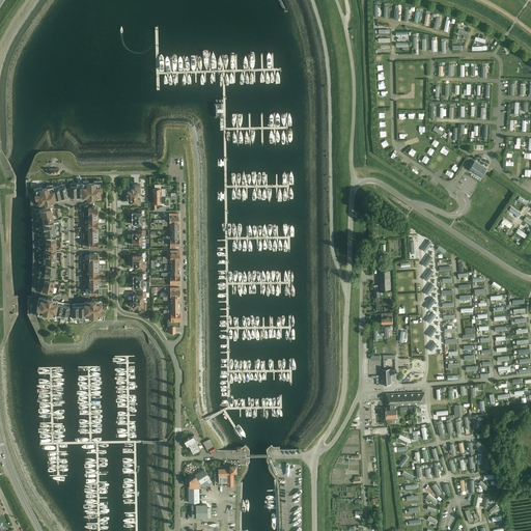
[(441,14),(438,21),(445,23),(447,16),(441,14)]
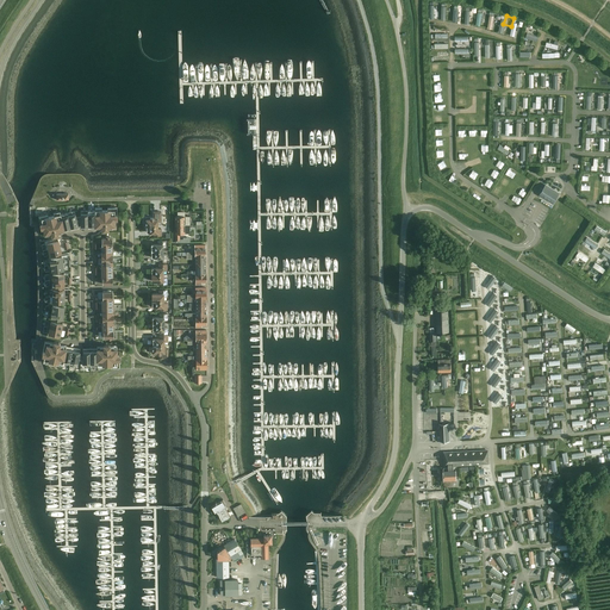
[(509,172),(504,178),(510,182),(515,176),(509,172)]
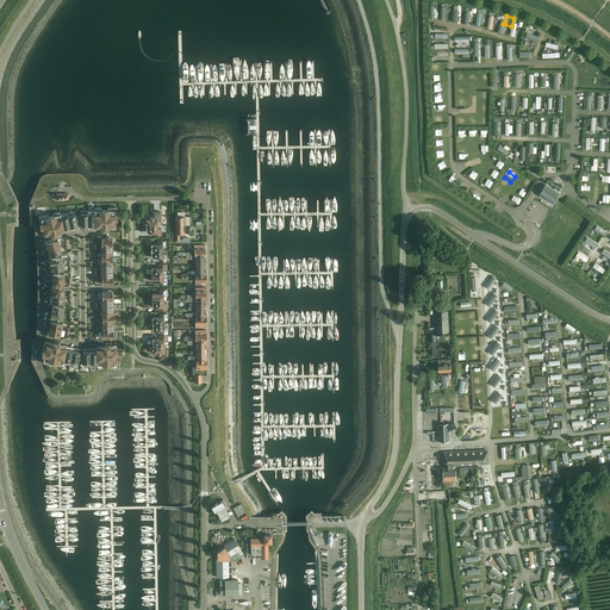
[(553,203),(559,193),(546,185),(540,195),(553,203)]
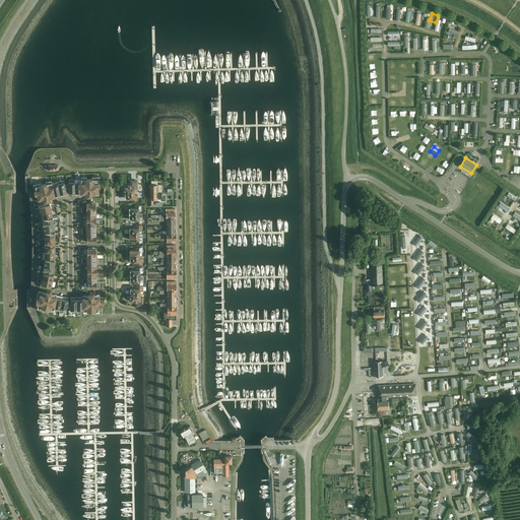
[(81,177),(81,195),(87,194),(87,195),(87,196),(91,195),(92,195),(92,194),(98,194),(98,187),(100,187),(100,177),(91,177),(91,179),(86,179),(86,177),(81,177)]
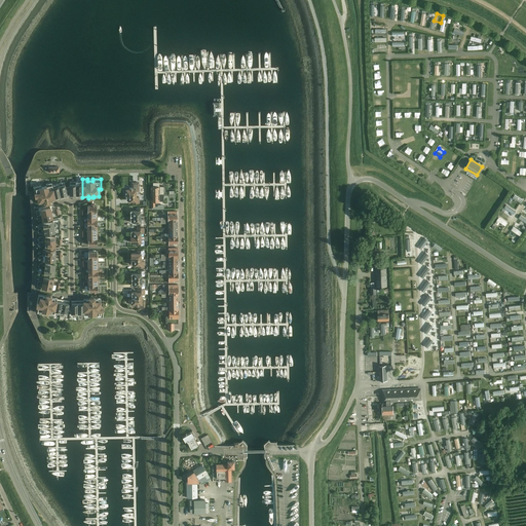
[(49,201),(55,199),(51,182),(46,184),(46,186),(41,187),(41,185),(33,186),(35,196),(37,196),(39,203),(45,202),(45,203),(49,202),(50,201),(49,201)]
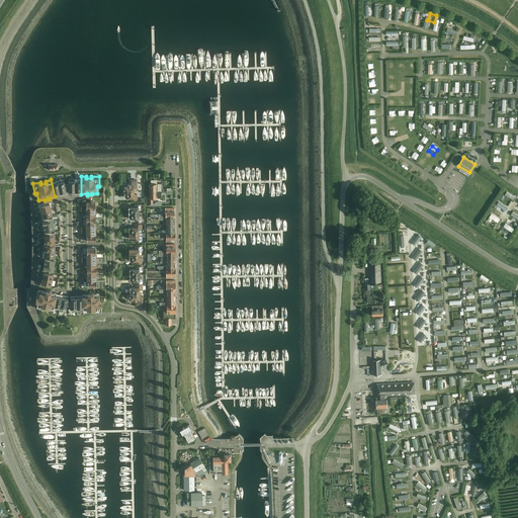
[(61,195),(58,180),(52,182),(51,179),(55,196),(61,195)]
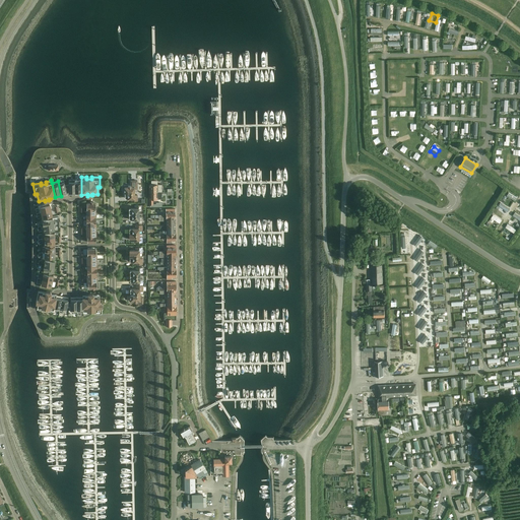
[(58,181),(61,196),(67,194),(64,180),(58,181)]
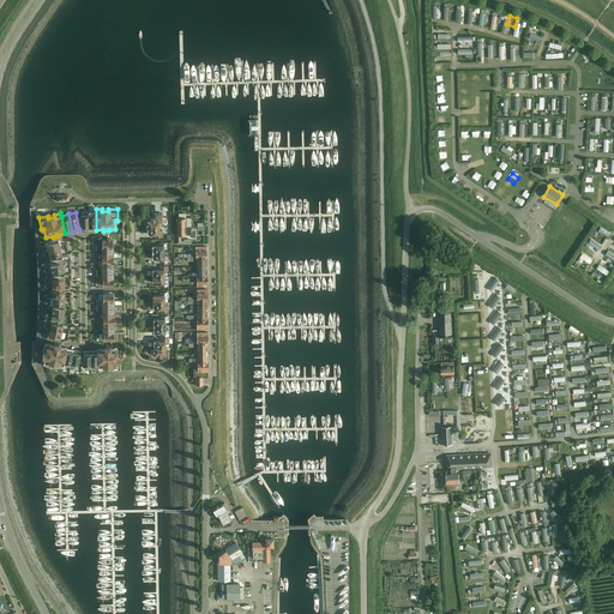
[(148,227),(158,227),(158,223),(162,223),(162,212),(158,212),(158,215),(155,215),(155,218),(151,218),(151,220),(145,220),(145,223),(148,224),(148,227)]
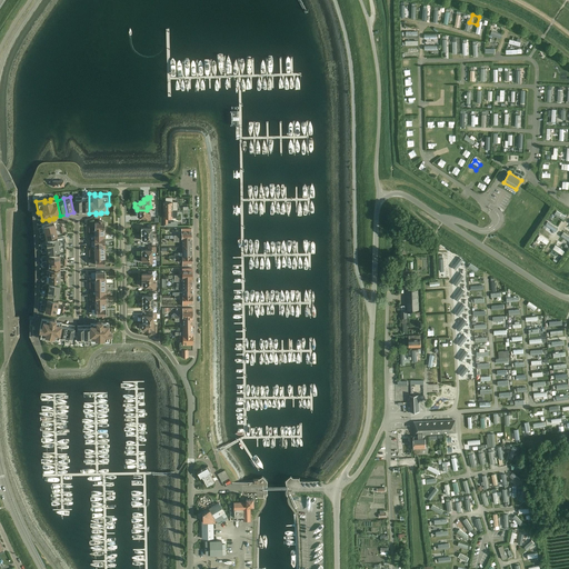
[(166,201),(163,201),(163,210),(172,210),(177,210),(177,201),(172,201),(172,198),(166,198),(166,201)]
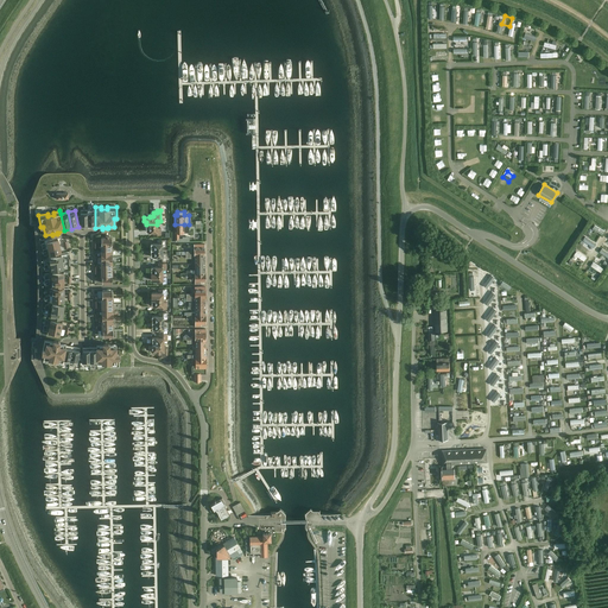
[(157,225),(146,225),(146,232),(153,232),(153,235),(160,234),(160,228),(157,228),(157,225)]
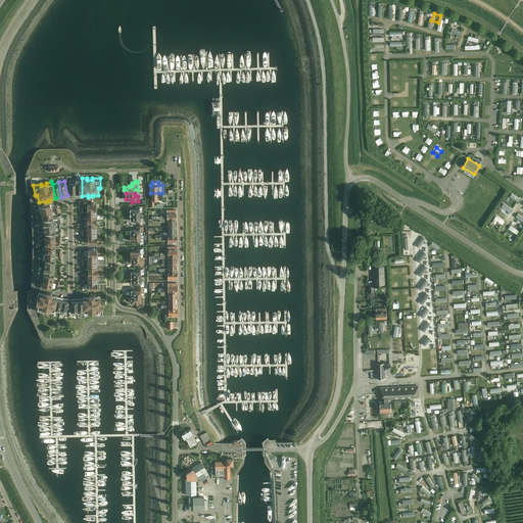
[(158,193),(150,193),(150,200),(150,206),(151,206),(151,208),(157,207),(157,205),(153,205),(153,200),(158,200),(162,200),(162,193),(158,193)]
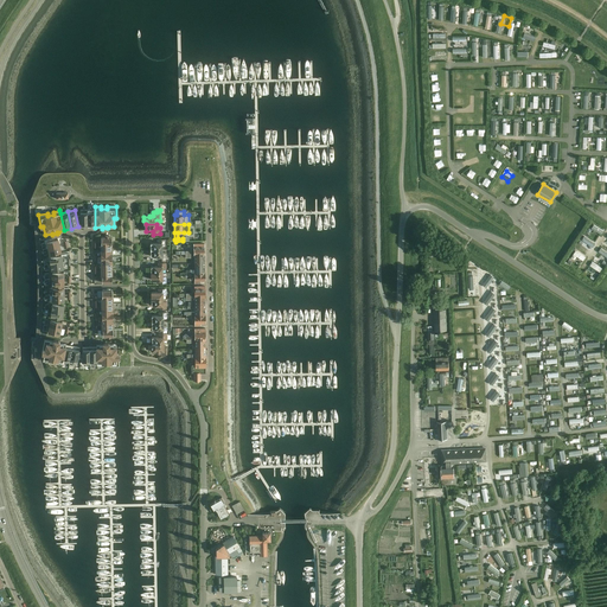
[(151,249),(161,249),(161,246),(165,246),(165,240),(158,240),(158,243),(151,243),(151,249)]
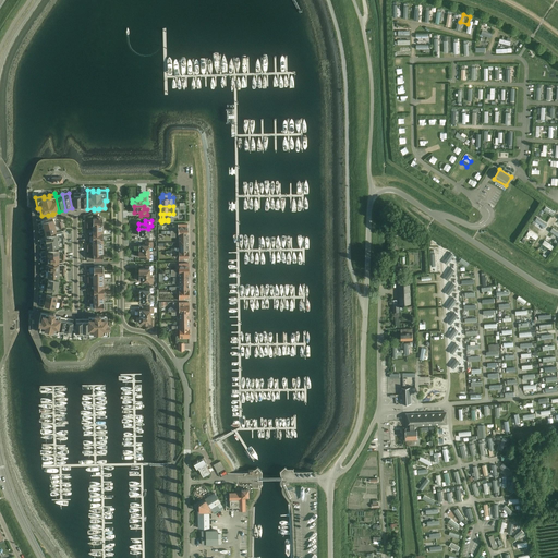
[(179,233),(187,233),(187,223),(178,223),(179,233)]
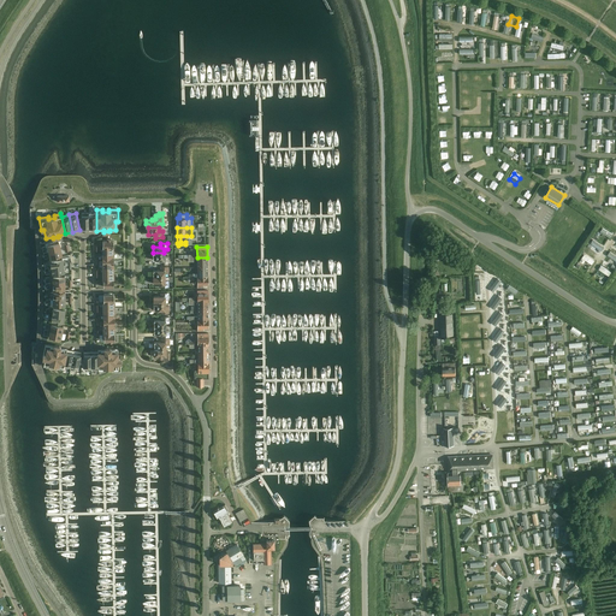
[(164,253),(153,253),(153,260),(160,260),(160,264),(169,262),(167,256),(164,256),(164,253)]
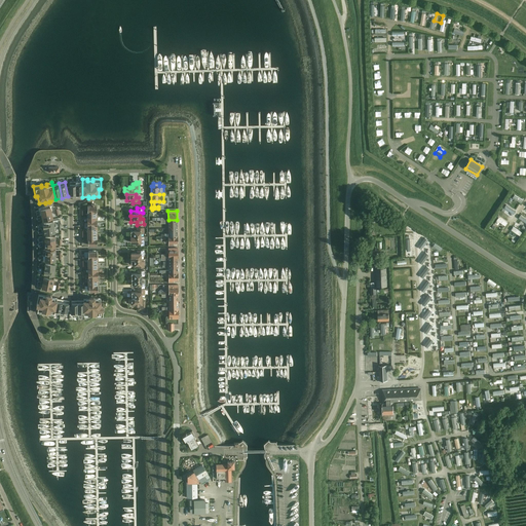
[(173,227),(177,227),(177,220),(168,220),(168,229),(173,229),(173,227)]
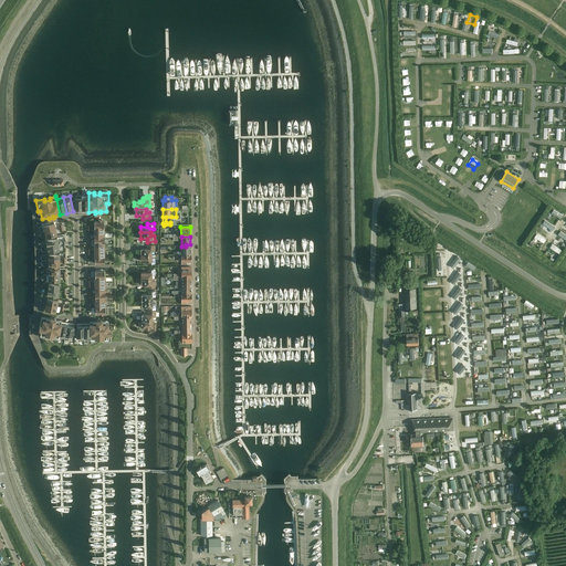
[(181,254),(190,254),(190,244),(186,244),(186,247),(181,247),(181,251),(174,251),(174,254),(178,254),(178,253),(181,253),(181,254)]
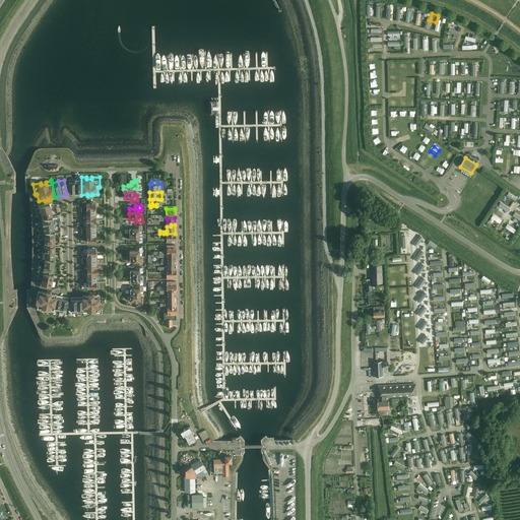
[(129,234),(139,234),(139,231),(142,231),(142,225),(135,225),(135,229),(129,229),(129,234)]
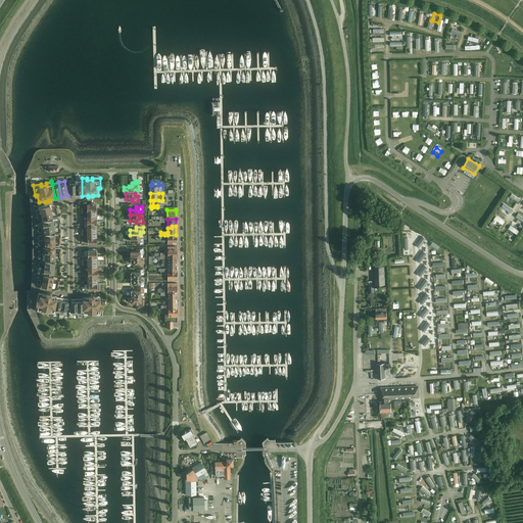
[(140,235),(130,235),(130,241),(136,240),(136,243),(143,243),(143,238),(140,238),(140,235)]
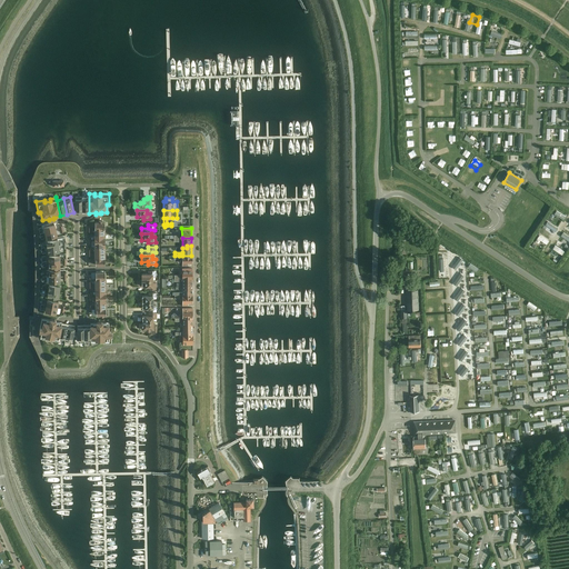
[(191,256),(182,256),(182,266),(188,266),(188,262),(192,262),(191,256)]
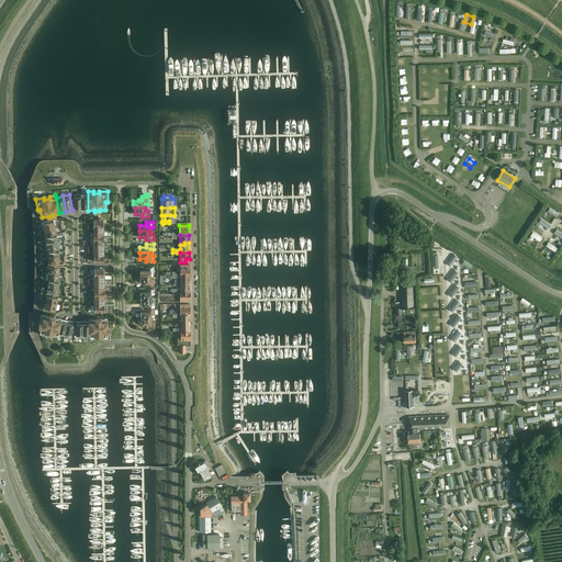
[(180,274),(190,274),(190,265),(180,265),(180,274)]
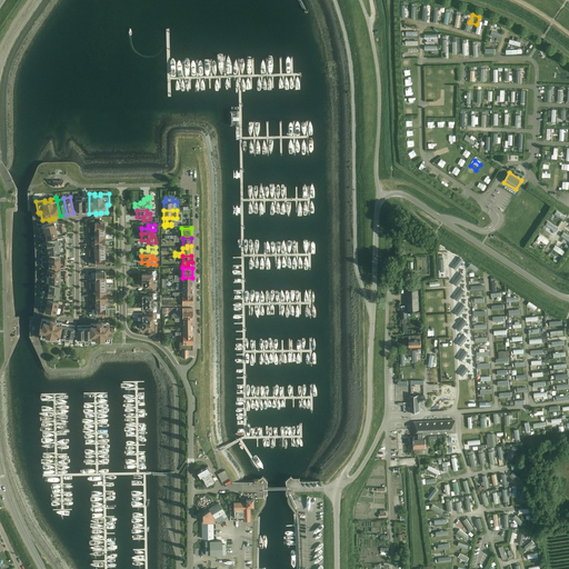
[(141,280),(152,280),(152,277),(156,277),(156,270),(148,270),(148,273),(141,273),(141,280)]
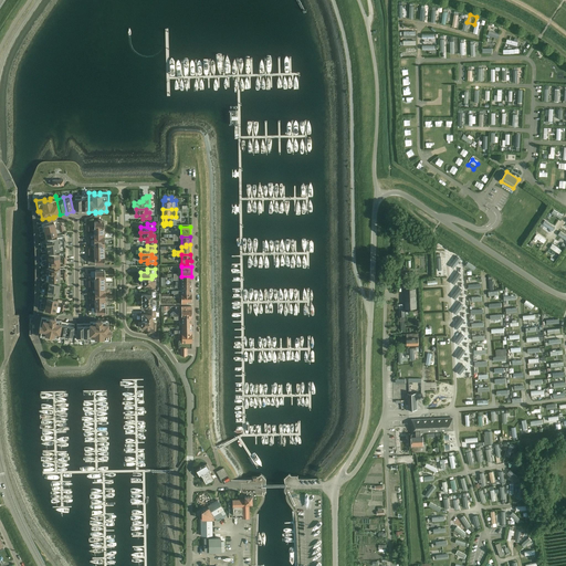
[(187,283),(191,283),(191,276),(181,276),(178,276),(174,276),(174,280),(178,280),(181,280),(181,285),(181,286),(187,286),(187,283)]
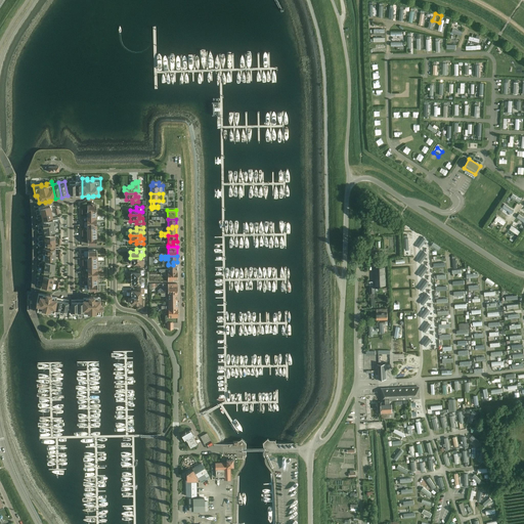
[(140,258),(130,258),(131,263),(137,263),(137,266),(143,266),(143,260),(140,261),(140,258)]
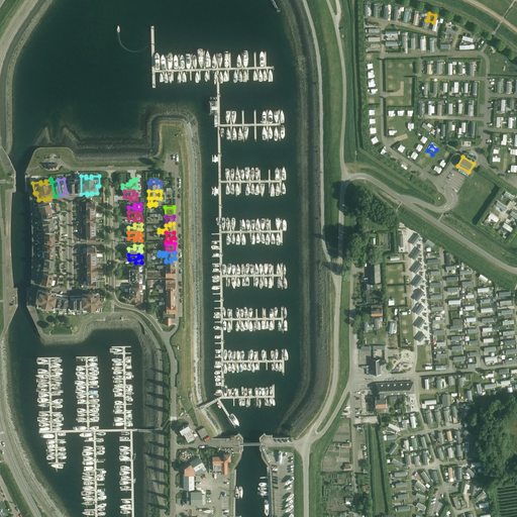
[(370,282),(381,282),(380,257),(370,257),(370,282)]
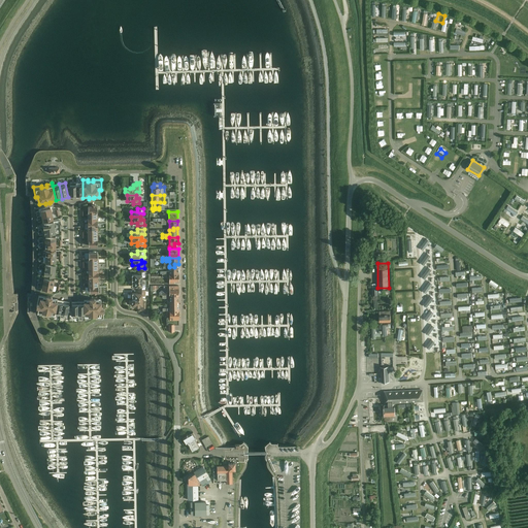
[(162,274),(166,274),(169,274),(178,273),(178,264),(174,264),(174,267),(169,267),(169,268),(169,271),(166,271),(162,271),(162,274)]
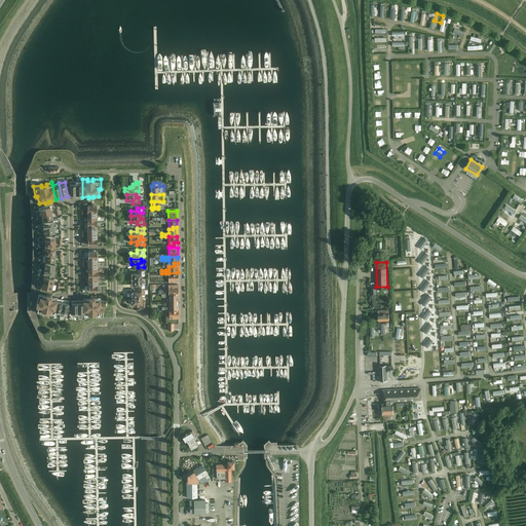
[(478,264),(476,270),(485,274),(486,271),(483,270),(484,268),(478,264)]
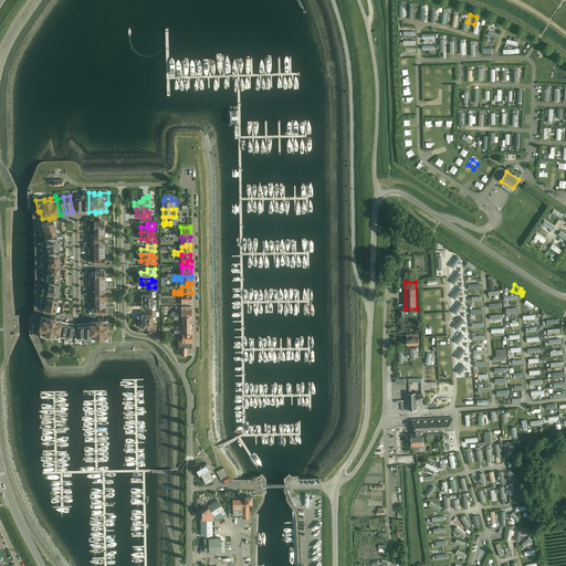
[(142,300),(152,300),(152,296),(155,296),(155,291),(148,291),(148,294),(142,294),(142,300)]
